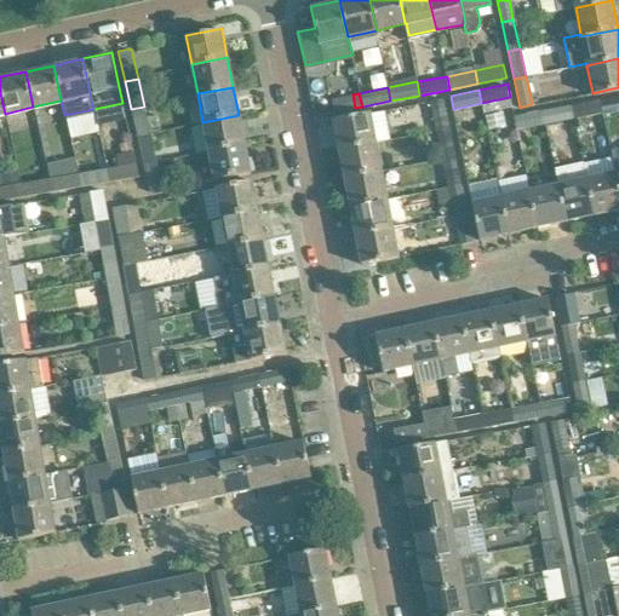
[(618,96),(597,101),(601,113),(618,109),(618,96)]
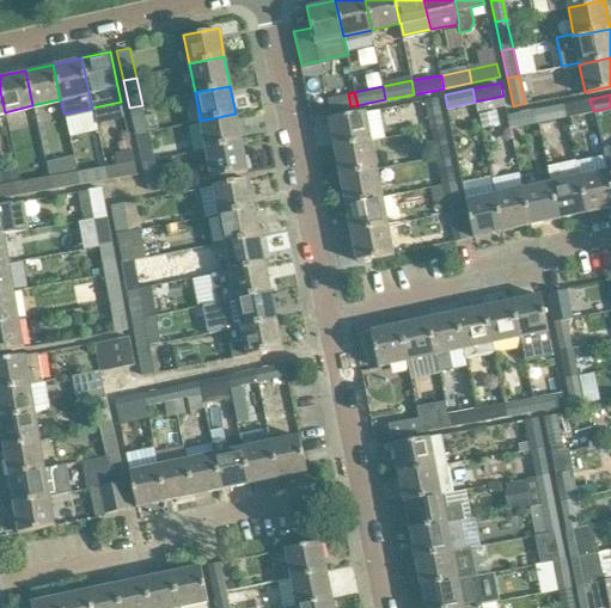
[(423,99),(429,128),(443,126),(437,96),(423,99)]
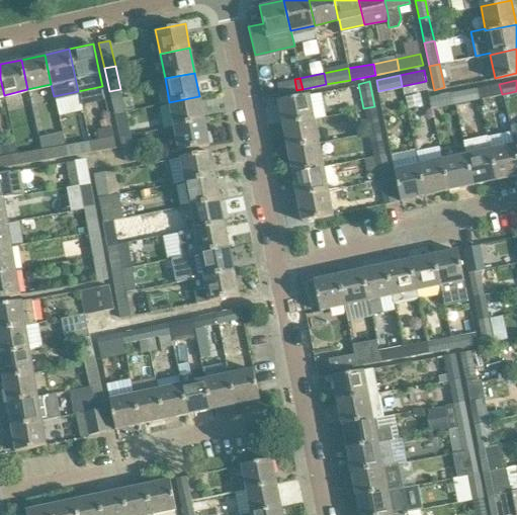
[(499,84),(476,88),(478,99),(502,94),(499,84)]
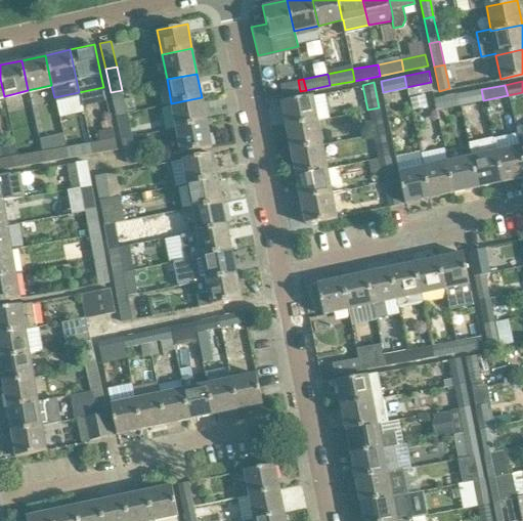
[(481,89),(458,94),(460,104),(483,100),(481,89)]
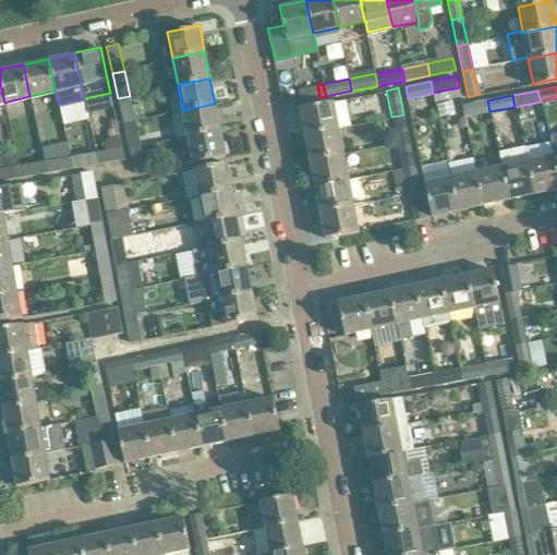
[(118,98),(123,123),(135,120),(130,96),(118,98)]
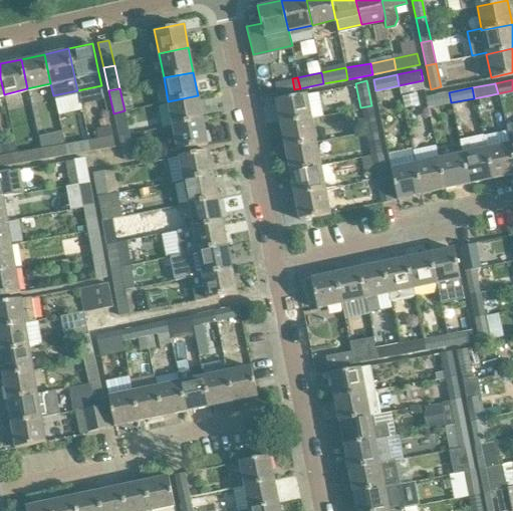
[(275,98),(280,123),(311,117),(306,92),(275,98)]
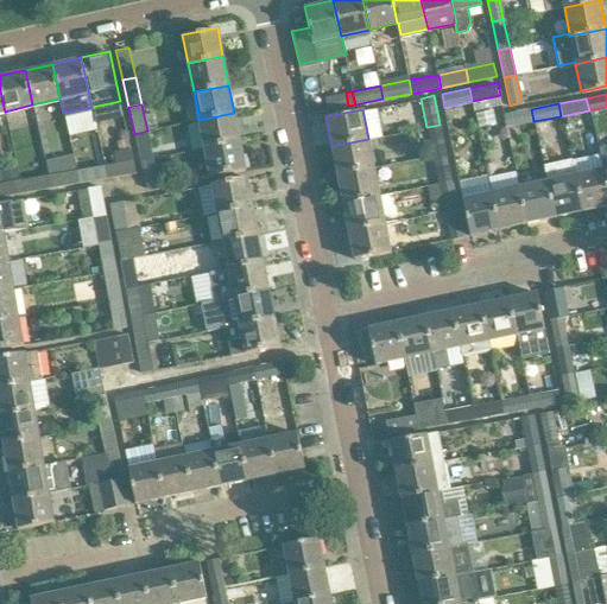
[(533,121),(531,109),(503,114),(505,127),(533,121)]
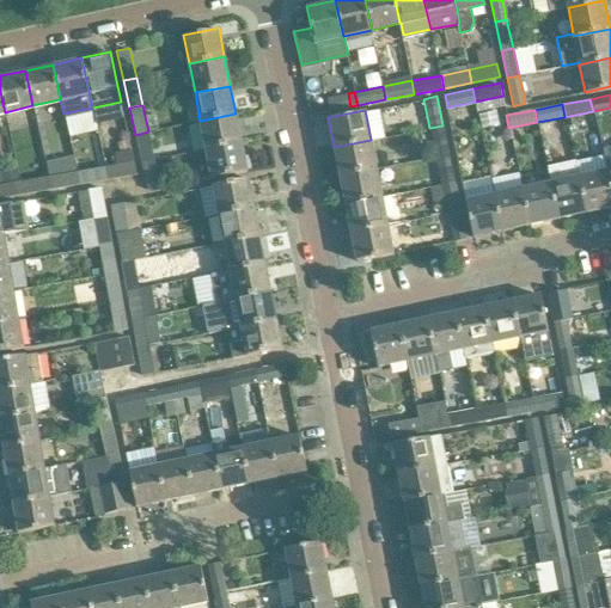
[(200,121),(206,149),(242,142),(236,114),(200,121)]
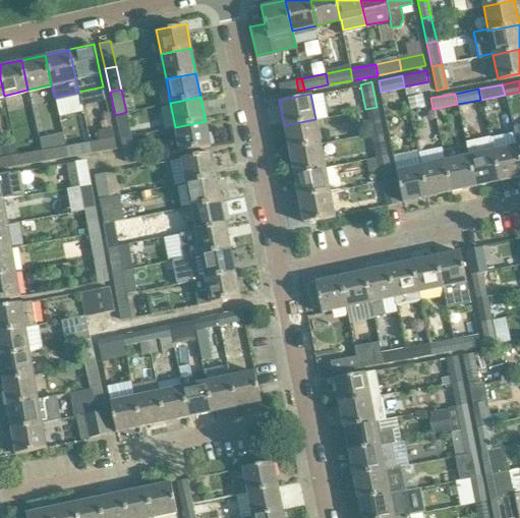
[(365,109),(370,132),(382,130),(377,107),(365,109)]
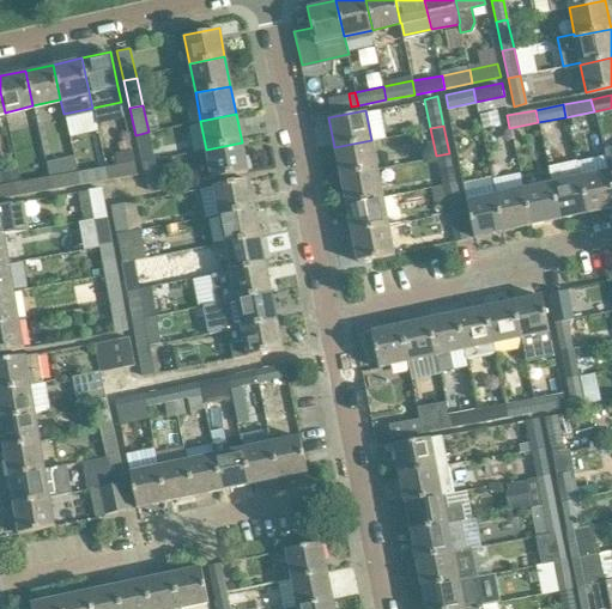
[(135,135),(141,163),(155,160),(149,132),(135,135)]
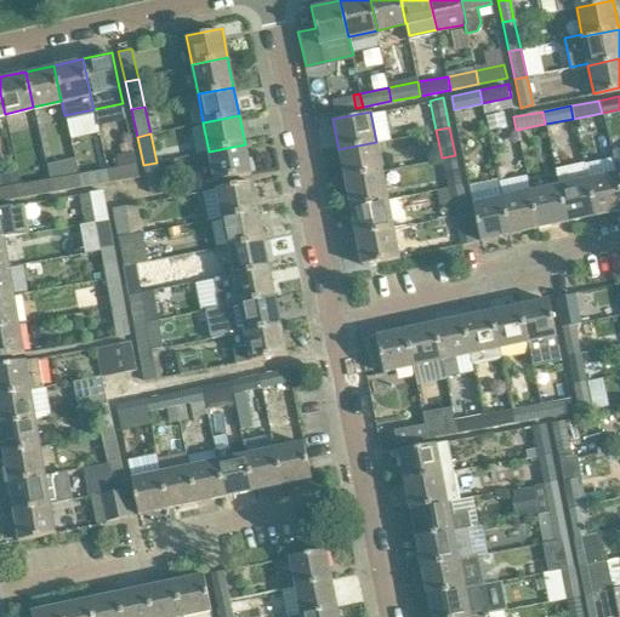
[(339,149),(345,177),(381,170),(376,142),(339,149)]
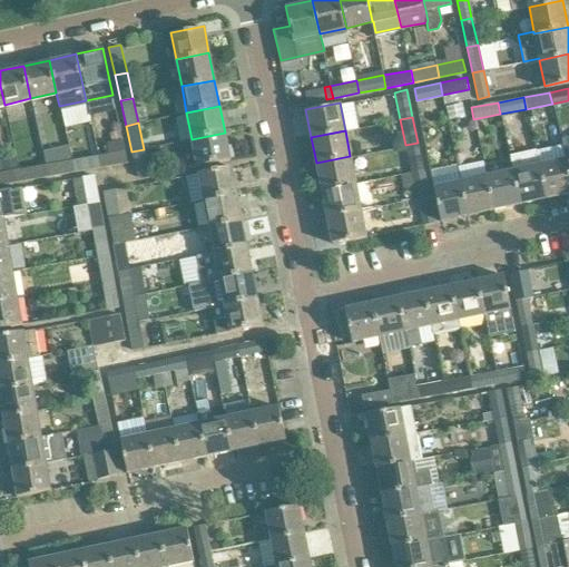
[(225,133),(192,139),(196,165),(229,158),(225,133)]
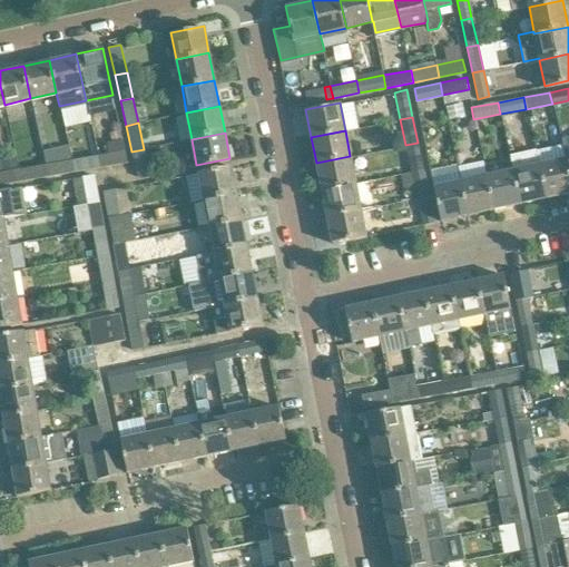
[(106,154),(98,155),(100,166),(126,162),(123,140),(104,144),(106,154)]
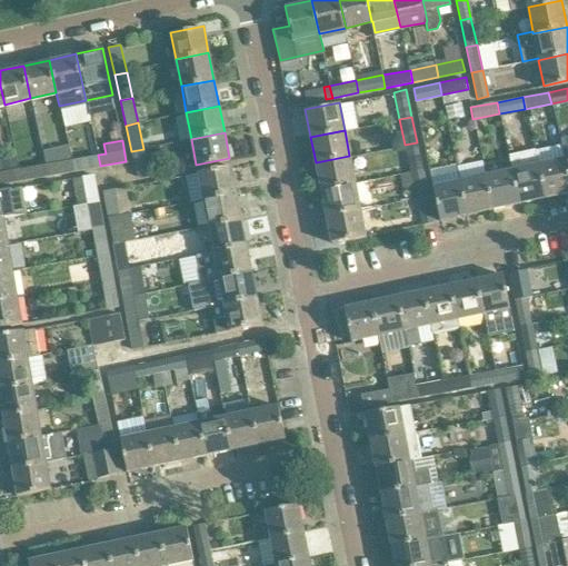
[(405,145),(410,170),(422,168),(417,142),(405,145)]
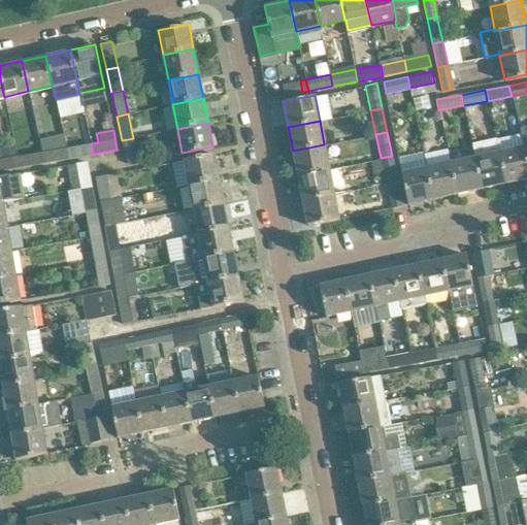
[(474,156),(481,188),(504,183),(497,151),(498,151),(495,137),(471,142),(474,156)]
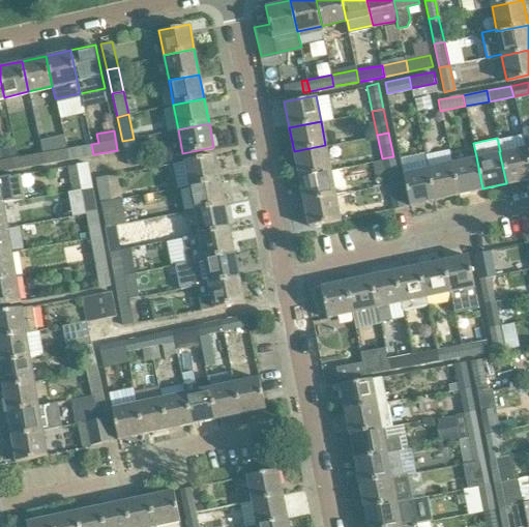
[(134,139),(122,141),(127,164),(139,162),(134,139)]
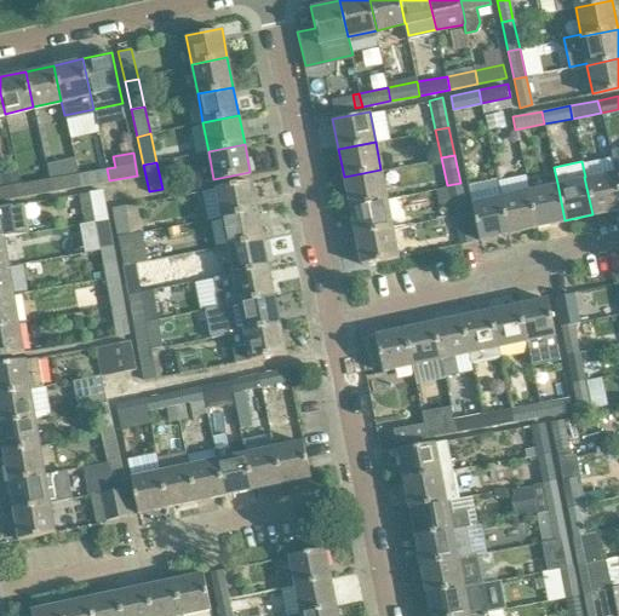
[(107,168),(78,174),(80,185),(109,180),(107,168)]
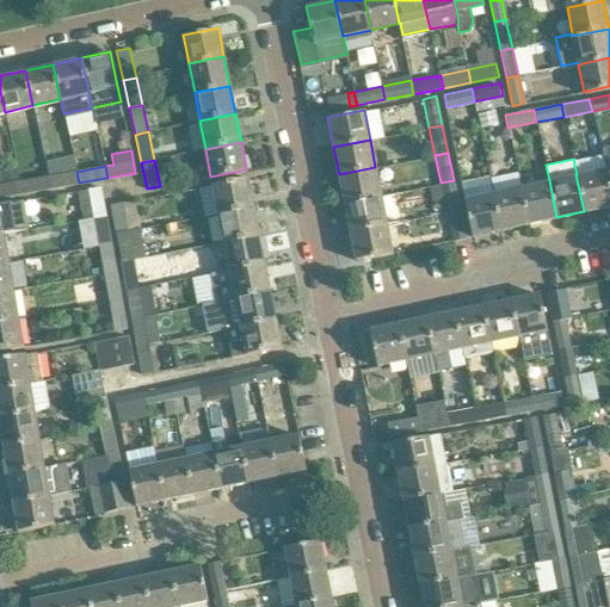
[(339,174),(344,202),(381,194),(375,167),(339,174)]
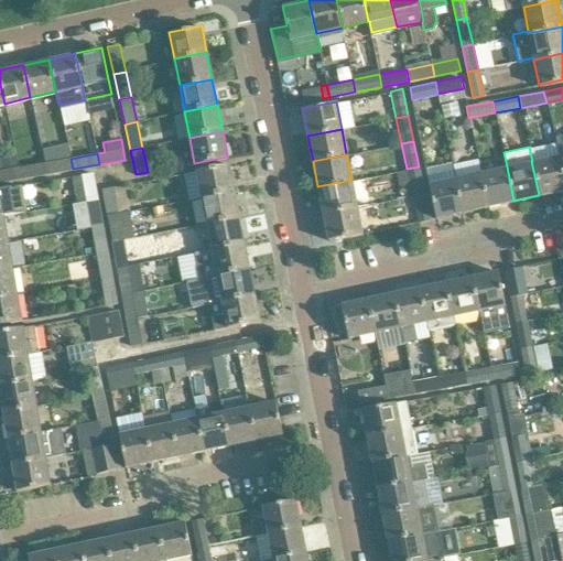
[(562,180),(558,155),(532,161),(531,161),(539,195),(562,190),(562,180)]
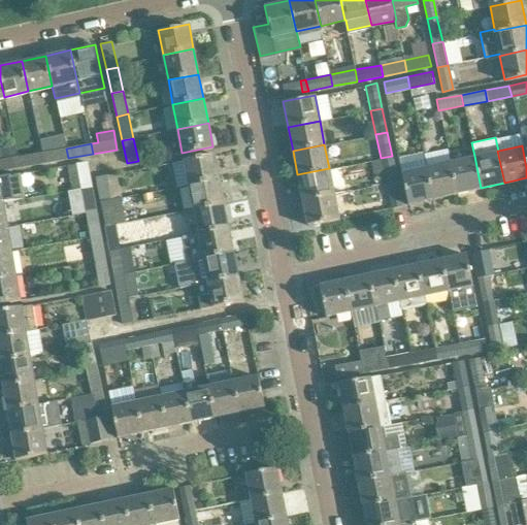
[(66,149),(42,153),(43,162),(68,158),(66,149)]
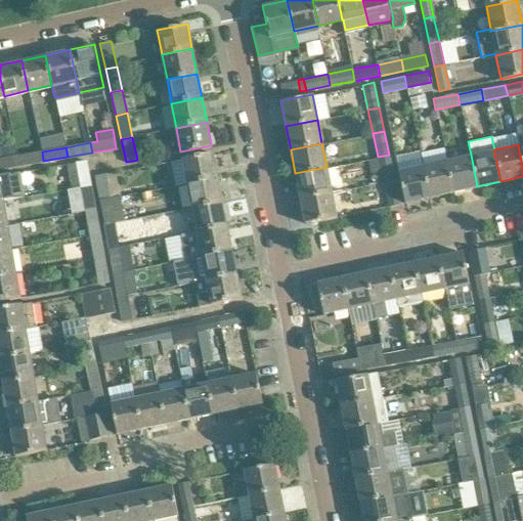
[(42,152),(17,156),(18,165),(43,161),(42,152)]
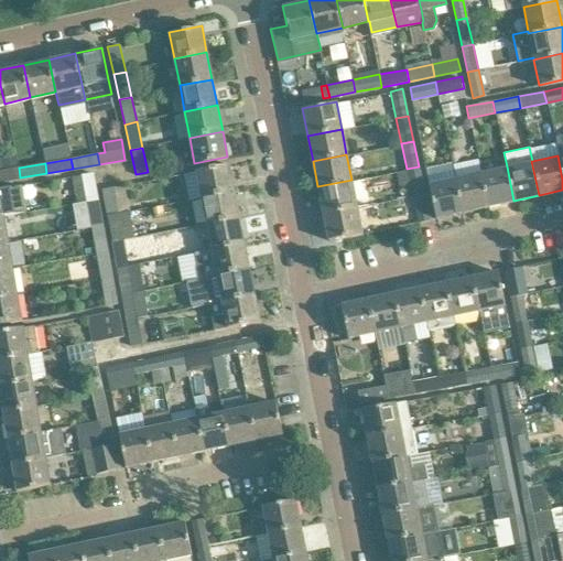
[(196,170),(202,198),(234,192),(228,163),(196,170)]
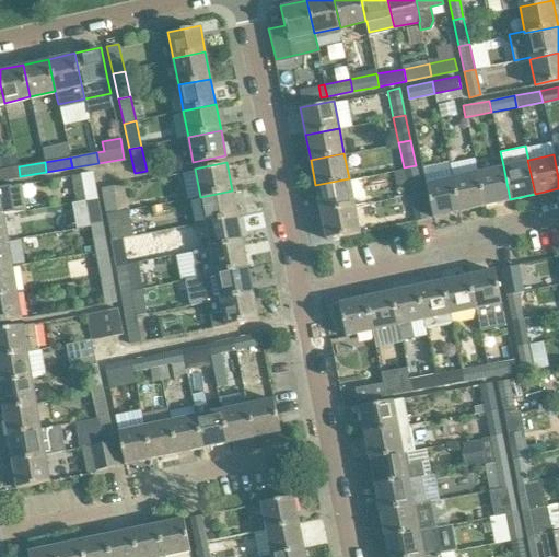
[(404,167),(409,194),(421,192),(416,165),(404,167)]
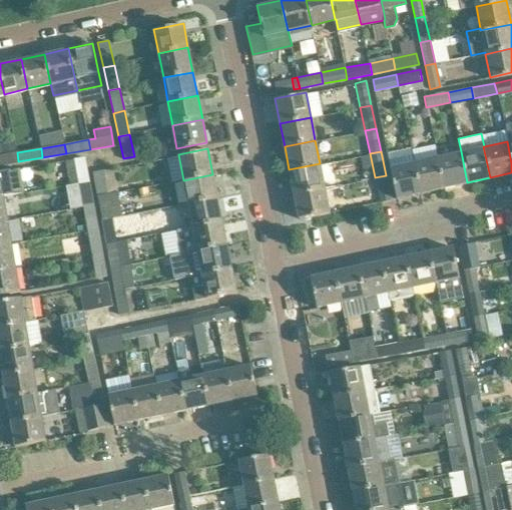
[(461,151),(437,157),(443,187),(467,182),(461,151)]
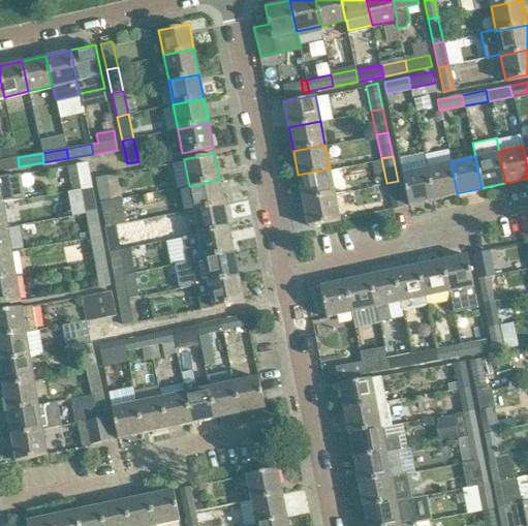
[(18,157),(0,159),(0,169),(19,166),(18,157)]
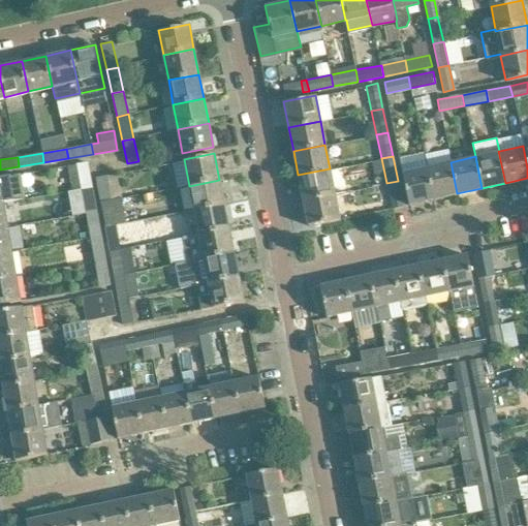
[(451,162),(427,167),(433,198),(457,193),(451,162)]
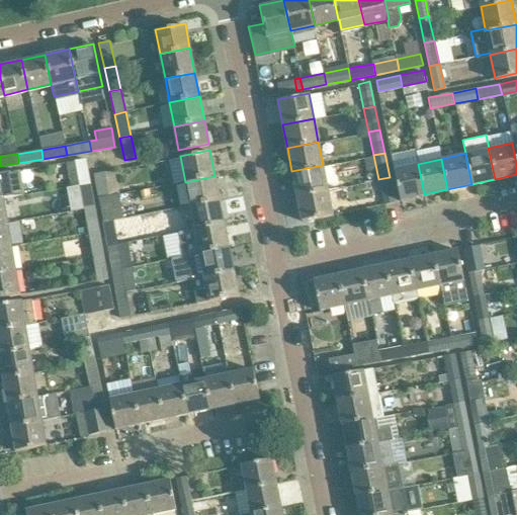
[(73,162),(77,186),(88,184),(83,160),(73,162)]
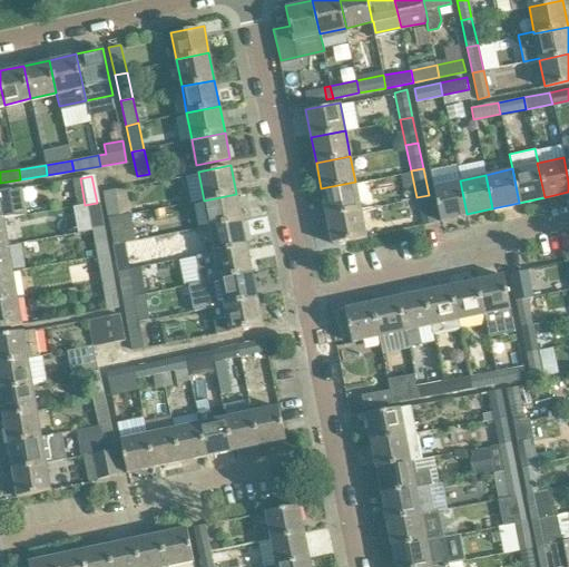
[(467,214),(460,181),(433,186),(440,220),(467,214)]
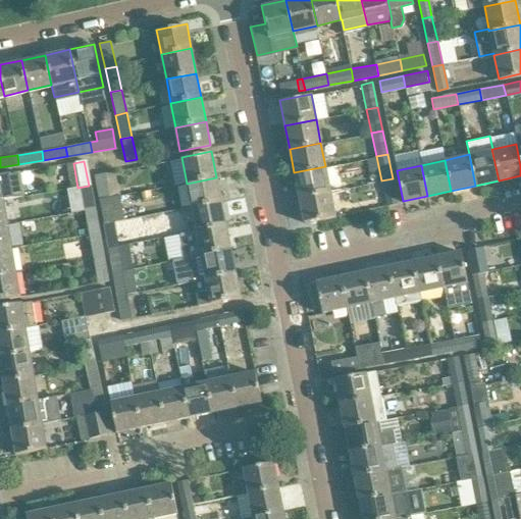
[(294,172),(299,197),(330,191),(325,166),(294,172)]
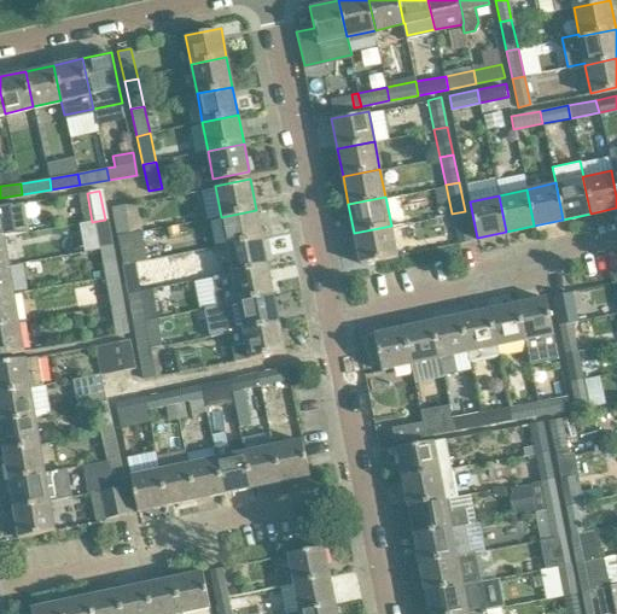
[(0,235),(4,234),(15,233),(12,216),(10,204),(0,205),(0,235)]
